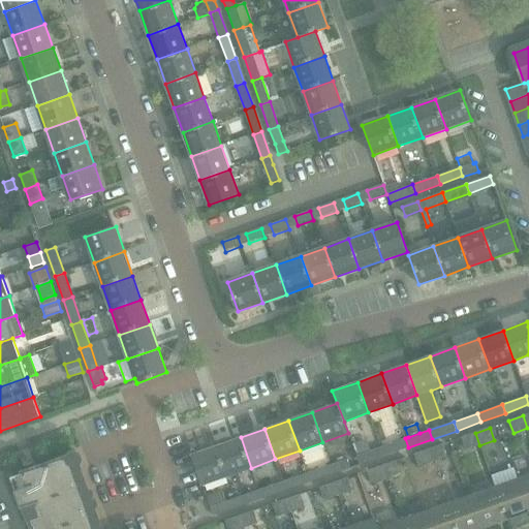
[(465,449),(479,445),(475,433),(461,438),(465,449)]
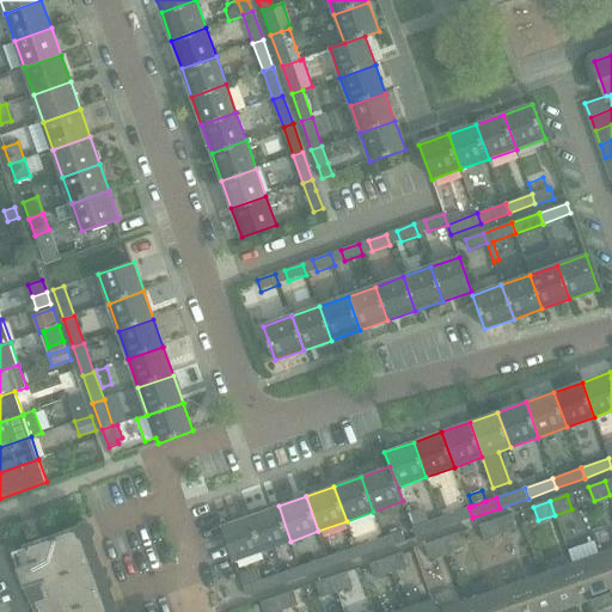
[(279,506),(251,516),(263,551),(291,542),(279,506)]
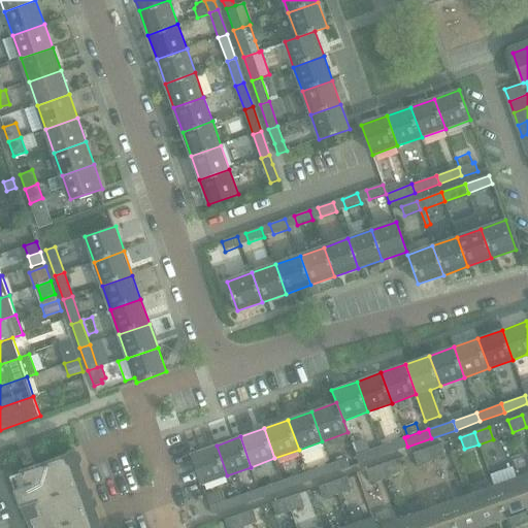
[(380,447),(383,456),(407,447),(404,437),(380,447)]
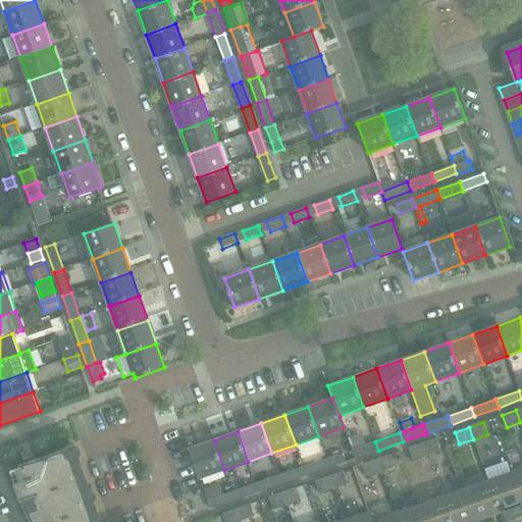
[(441,451),(436,438),(422,444),(427,456),(441,451)]
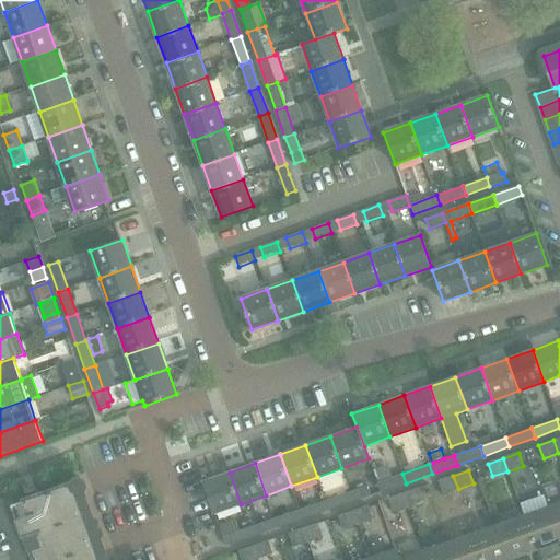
[(202,481),(214,514),(241,504),(230,473),(202,481)]
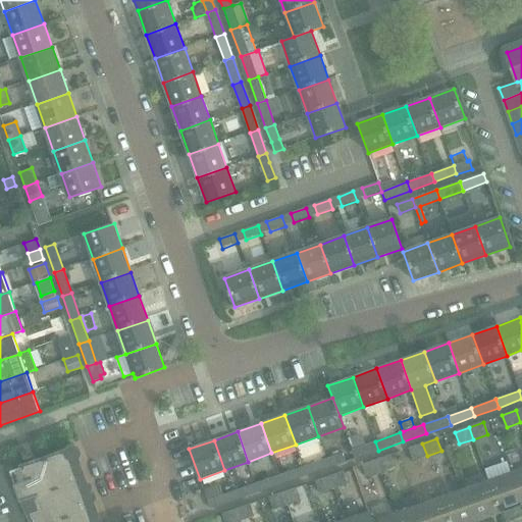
[(378,451),(375,441),(352,450),(355,459),(378,451)]
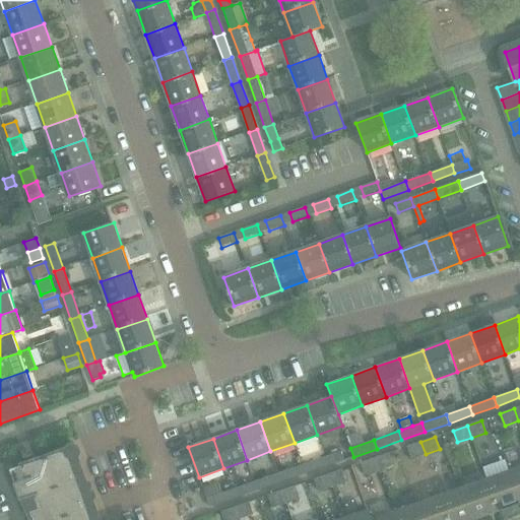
[(19,445),(24,458),(34,455),(29,442),(19,445)]
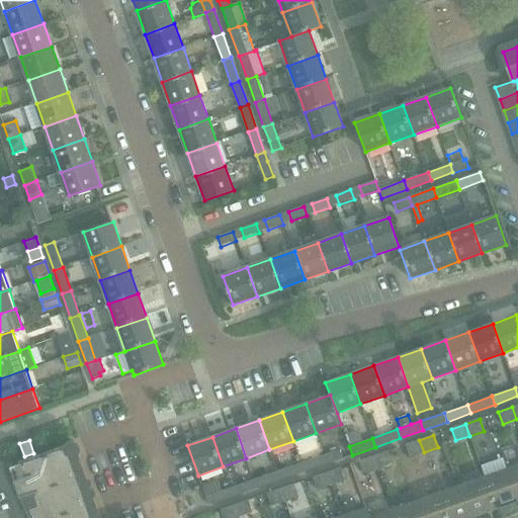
[(410,457),(424,452),(419,440),(405,445),(410,457)]
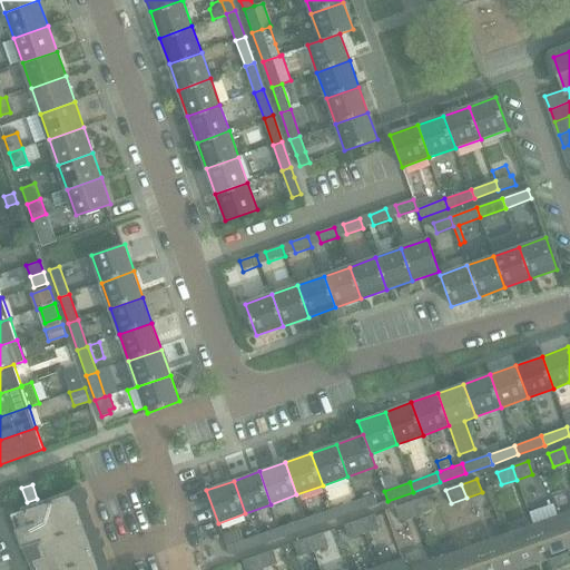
[(25,509),(30,523),(16,529),(22,548),(26,547),(27,549),(28,552),(30,557),(33,564),(36,568),(36,569),(99,569),(96,558),(102,554),(87,512),(80,514),(77,502),(82,500),(84,500),(85,499),(86,498),(87,497),(87,494),(87,493),(87,492),(86,491),(85,490),(85,489),(84,489),(82,488),(81,488),(80,488),(79,488),(78,488),(77,489),(76,489),(76,490),(75,490),(75,491),(74,492),(25,509)]
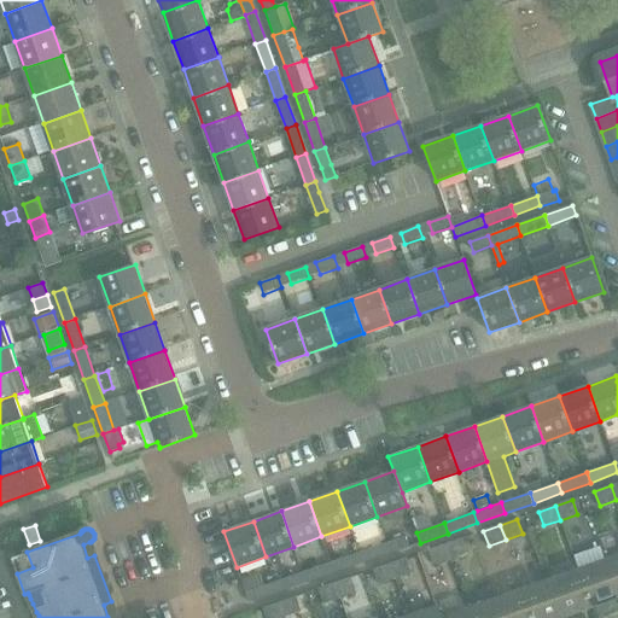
[(406,536),(386,543),(390,554),(409,547),(406,536)]
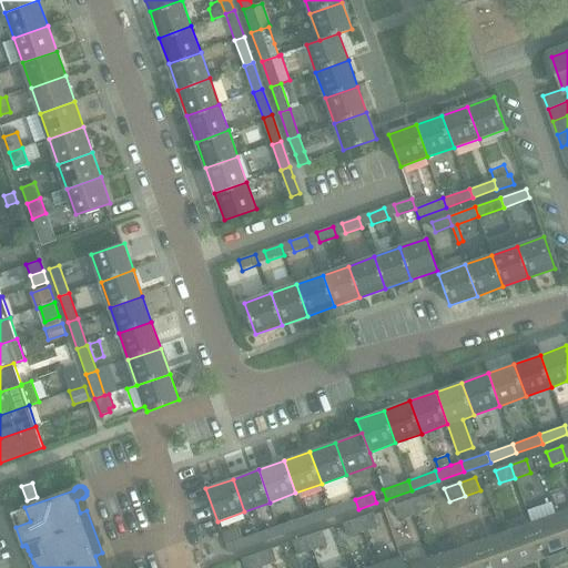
[(429,508),(425,495),(408,500),(414,514),(429,508)]
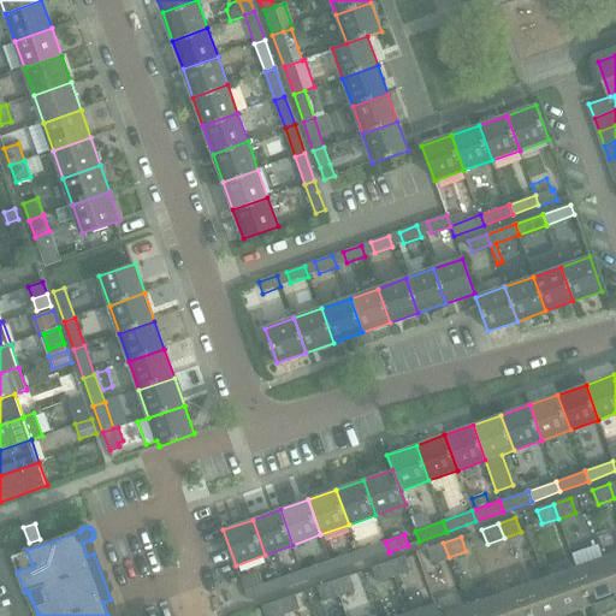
[(385,542),(357,551),(362,562),(389,552),(385,542)]
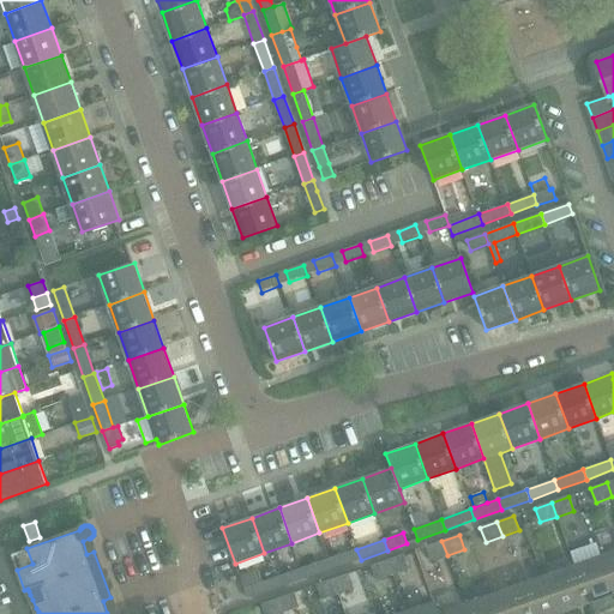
[(441,541),(426,547),(431,561),(447,555),(441,541)]
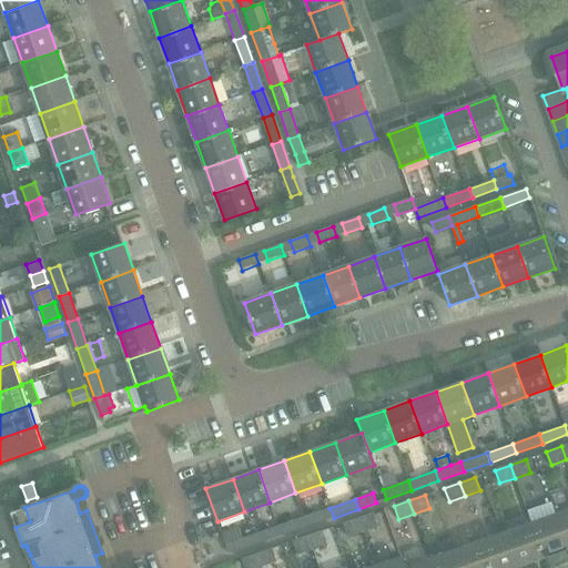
[(330,508),(304,517),(307,527),(334,518),(330,508)]
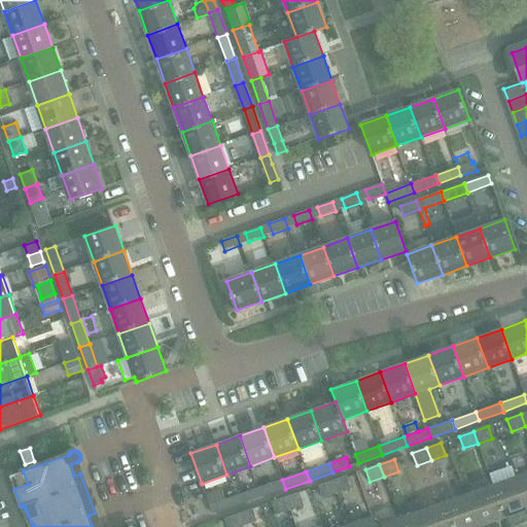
[(526,472),(517,477),(526,505),(526,472)]
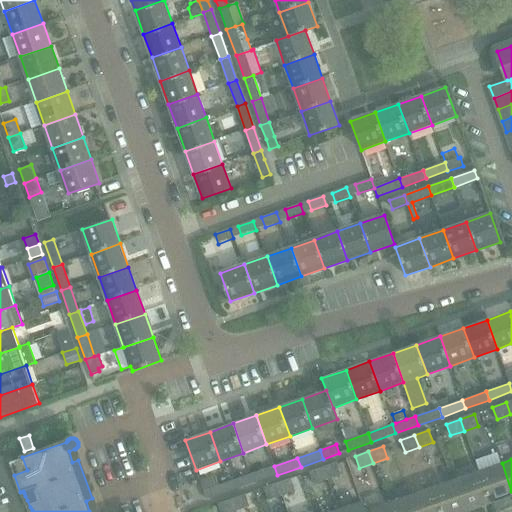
[(342,474),(337,462),(323,467),(328,479),(342,474)]
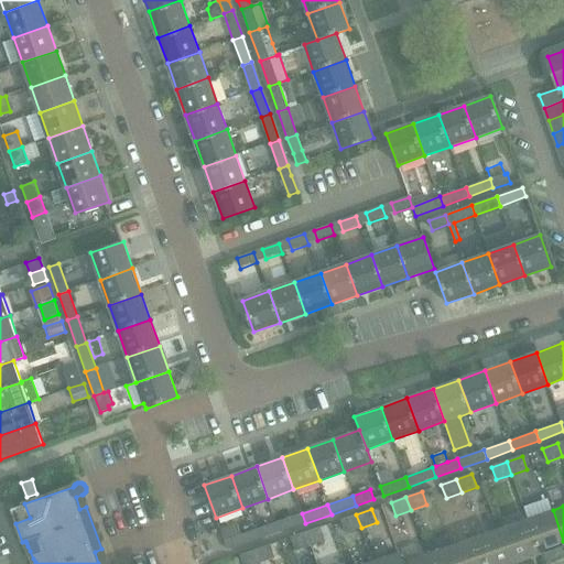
[(563,541),(553,510),(528,519),(540,553),(563,544),(563,541)]
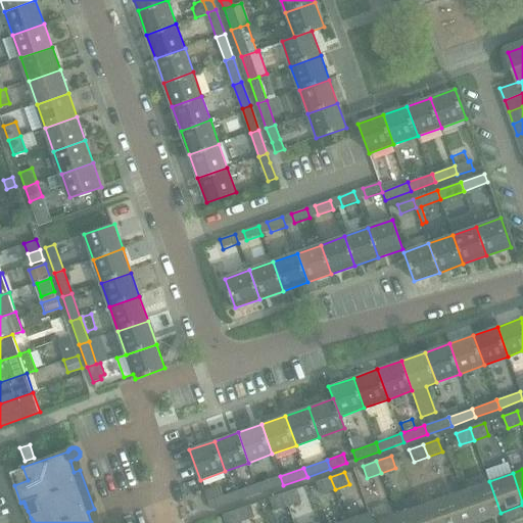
[(280,476),(256,484),(259,493),(283,485),(280,476)]
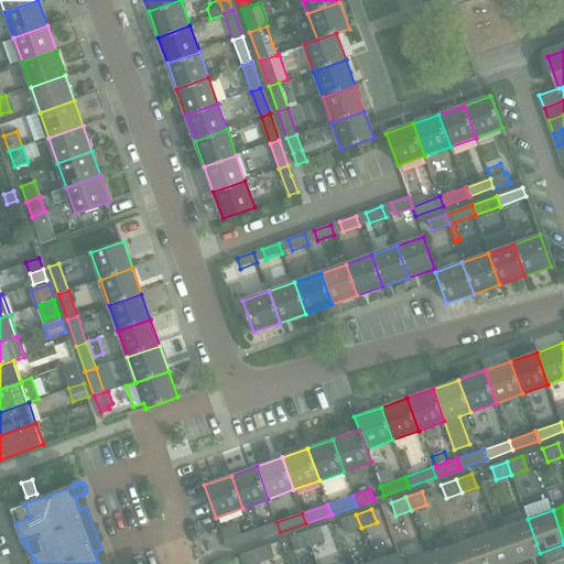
[(345,533),(361,528),(356,514),(340,520),(345,533)]
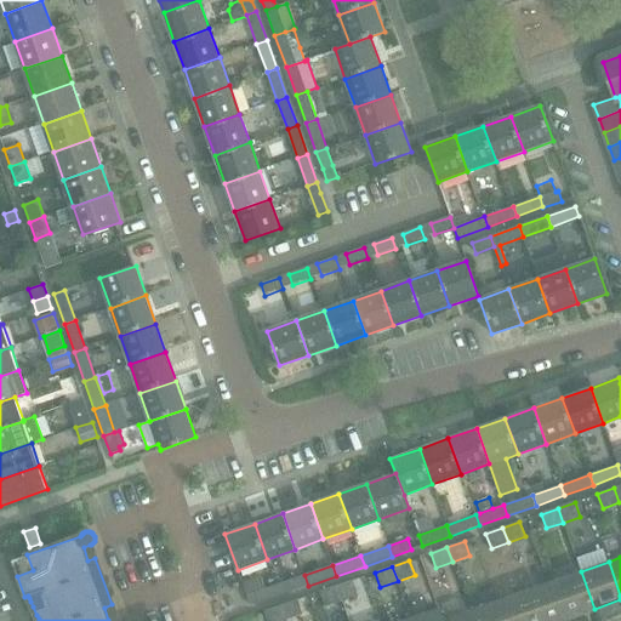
[(581,571),(553,581),(567,619),(594,609),(581,571)]
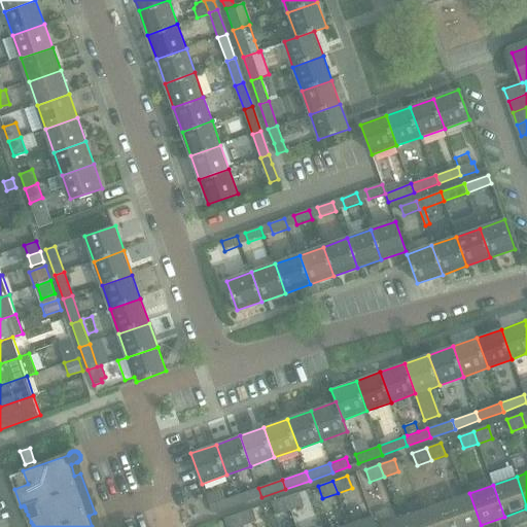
[(258,488),(235,496),(238,505),(261,497),(258,488)]
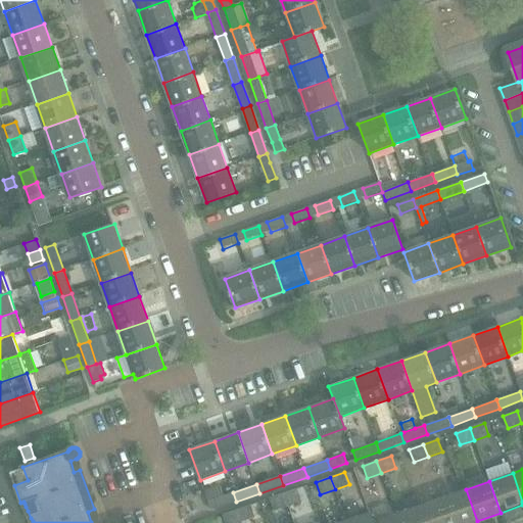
[(301,502),(297,488),(283,493),(287,506),(301,502)]
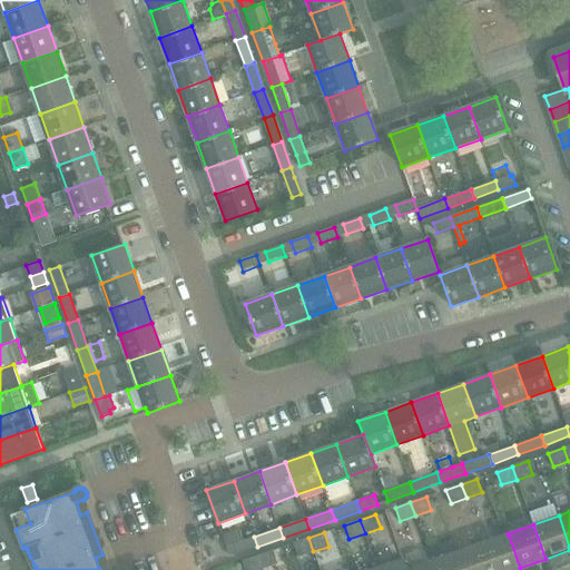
[(508,533),(483,542),(492,569),(513,569),(520,568),(508,533)]
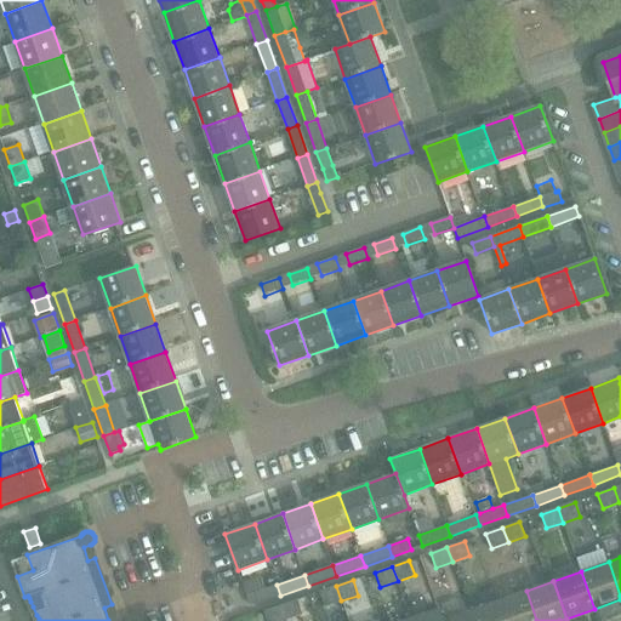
[(246,596),(250,607),(280,596),(277,585),(246,596)]
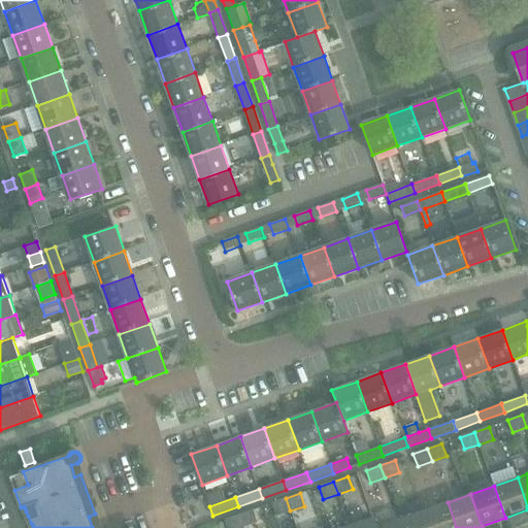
[(276,516),(290,510),(286,498),(272,503),(276,516)]
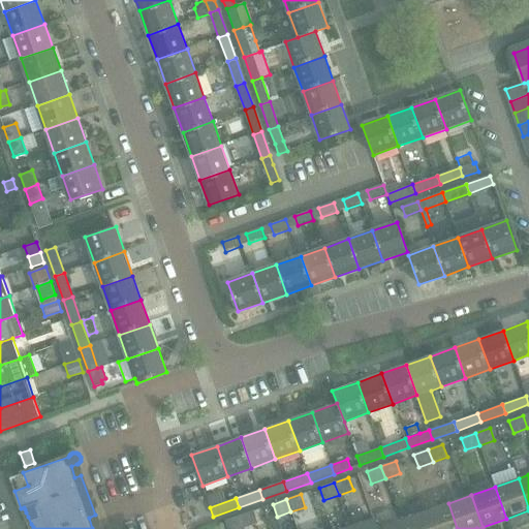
[(457,528),(448,503),(425,511),(430,528),(457,528)]
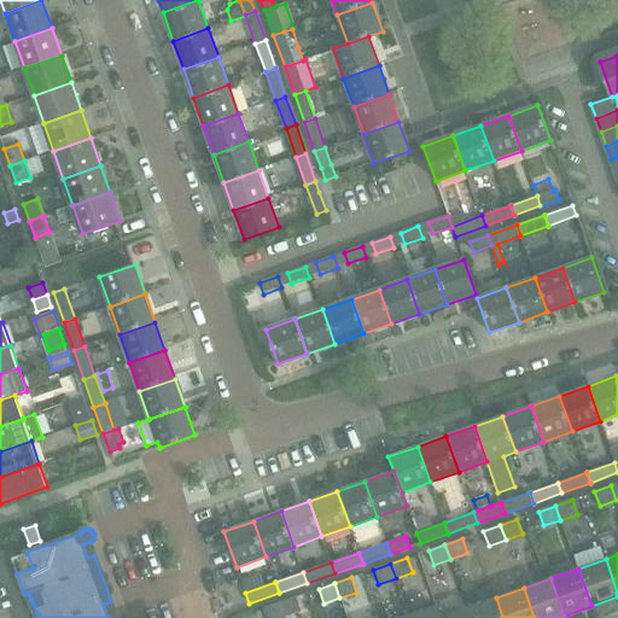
[(301,612),(296,598),(279,602),(285,617),(301,612)]
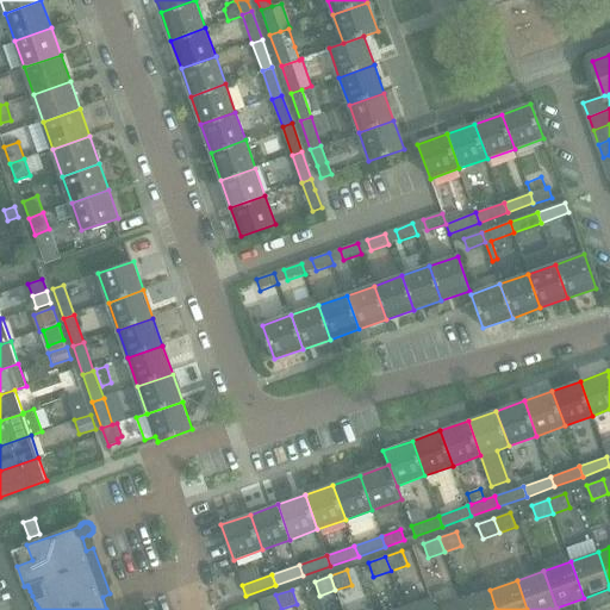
[(496,609),(490,590),(462,599),(466,609),(496,609)]
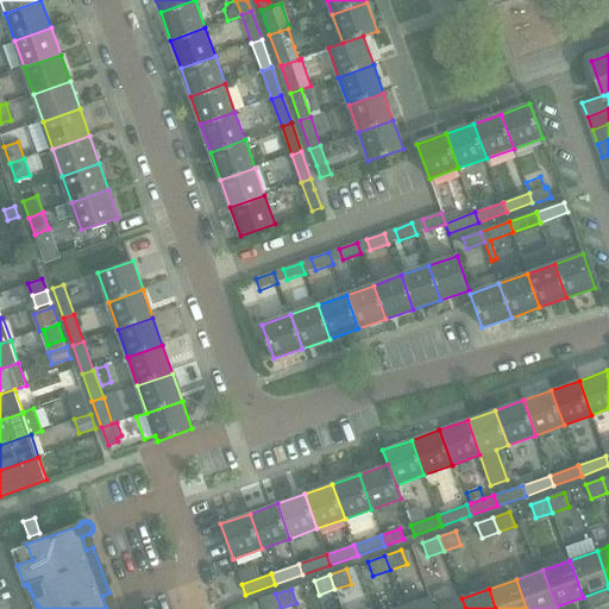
[(261,608),(278,608),(281,608),(275,594),(258,600),(261,608)]
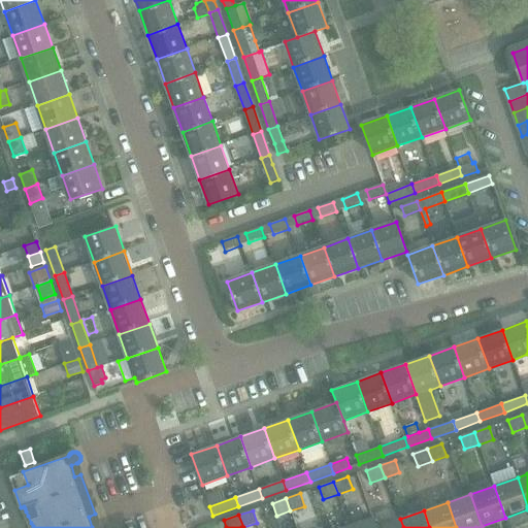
[(349,527),(376,527),(377,527),(373,517),(349,526),(349,527)]
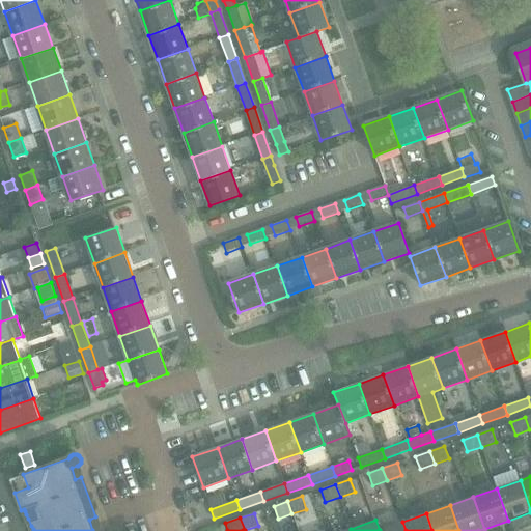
[(406,530),(402,522),(380,530),(379,530),(406,530)]
